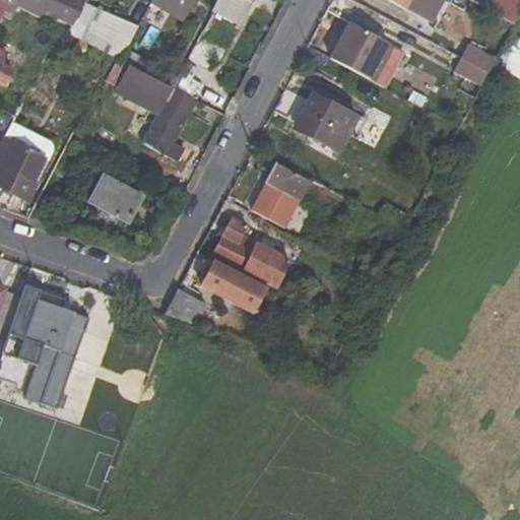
[(0,0),(0,21),(10,3),(2,0),(0,0)]
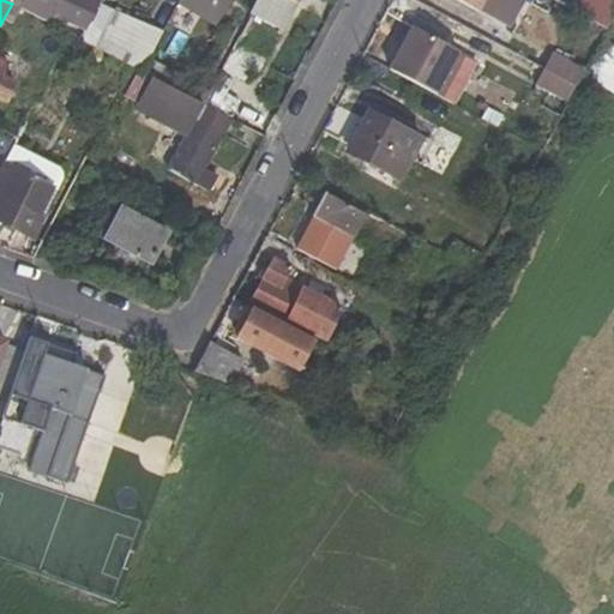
[(32,0),(24,0),(20,7),(40,19),(47,7),(32,0)]
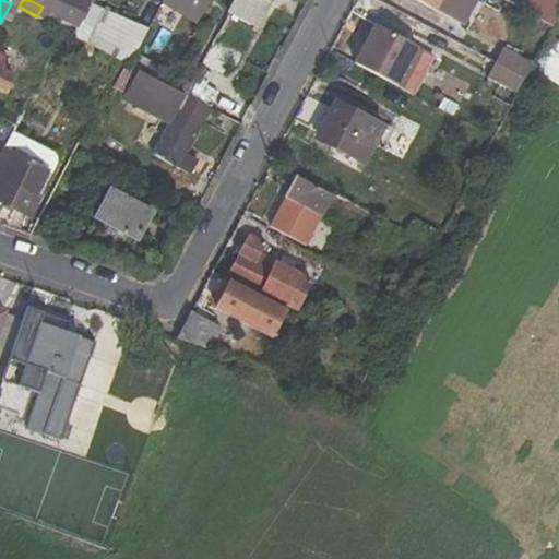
[(40,0),(51,7),(49,12),(78,26),(91,2),(85,0),(40,0)]
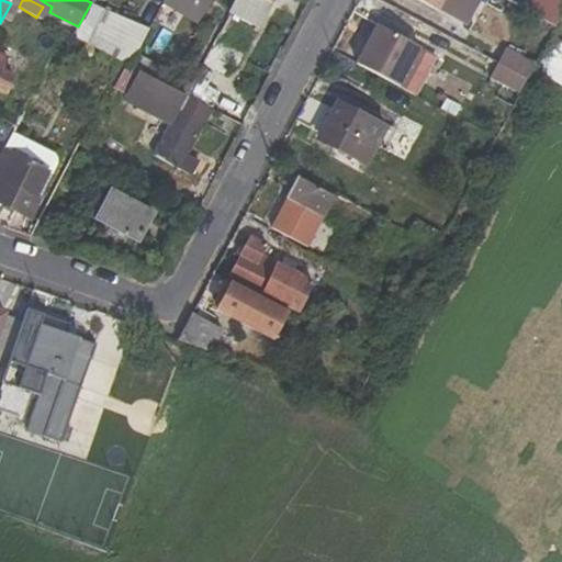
[(235,0),(232,8),(240,12),(247,0),(270,0),(271,0),(270,0),(235,0)]
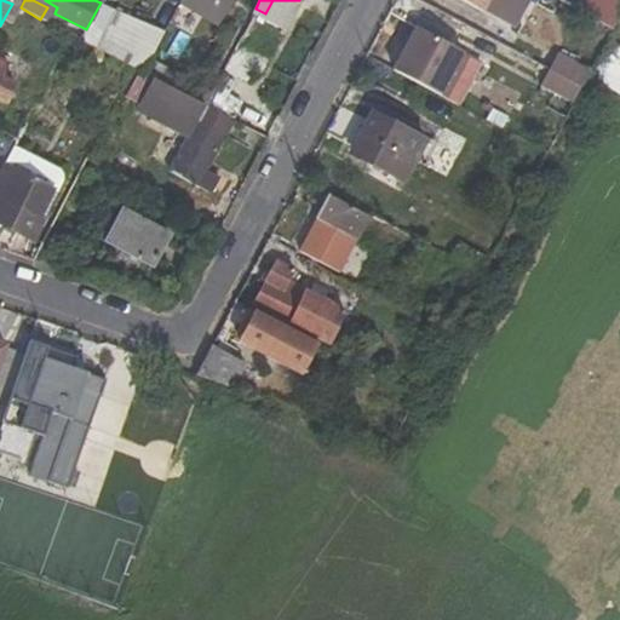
[(461,0),(482,11),(487,0),(461,0)]
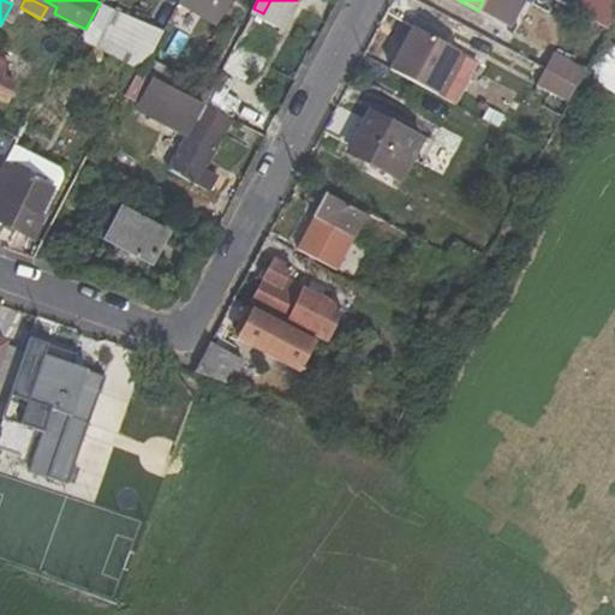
[(548,0),(545,6),(561,15),(566,6),(555,0),(548,0)]
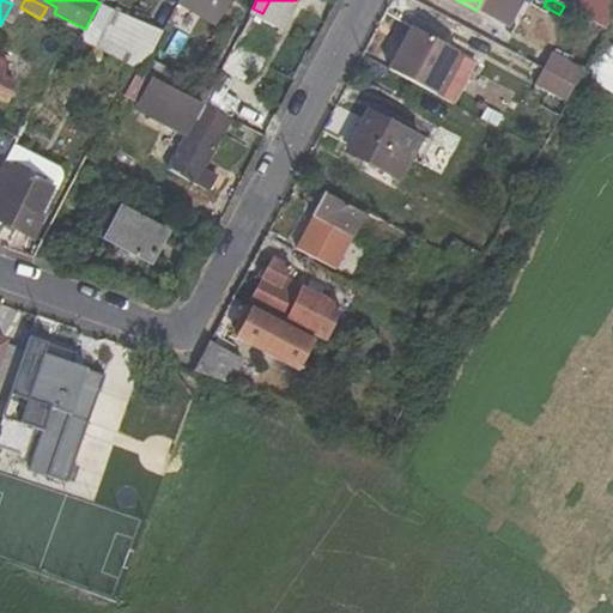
[(612,0),(572,0),(569,7),(606,28),(612,13),(612,0)]
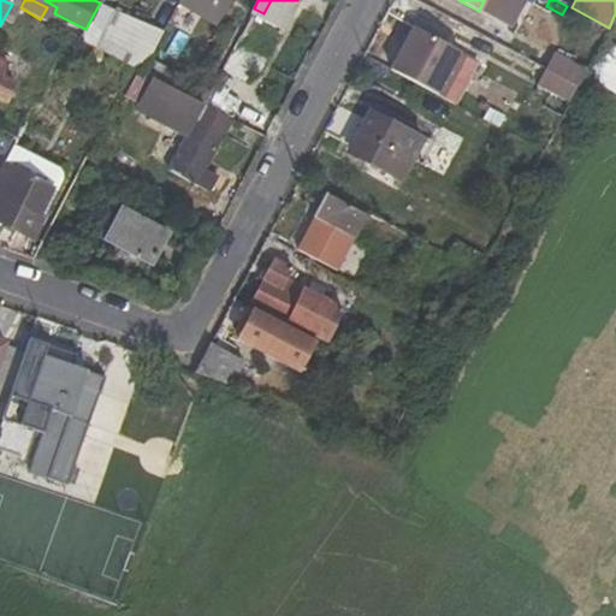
[(86,29),(81,40),(134,69),(141,72),(161,37),(146,27),(100,3),(86,29)]
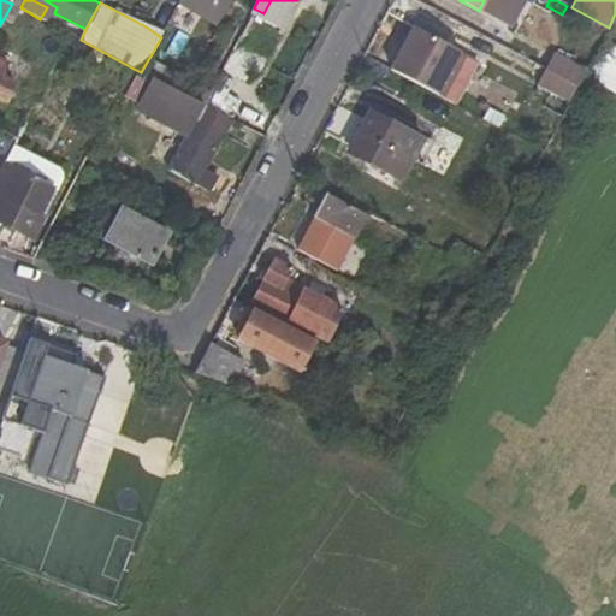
[(460,51),(414,27),(391,69),(437,94),(460,51)]
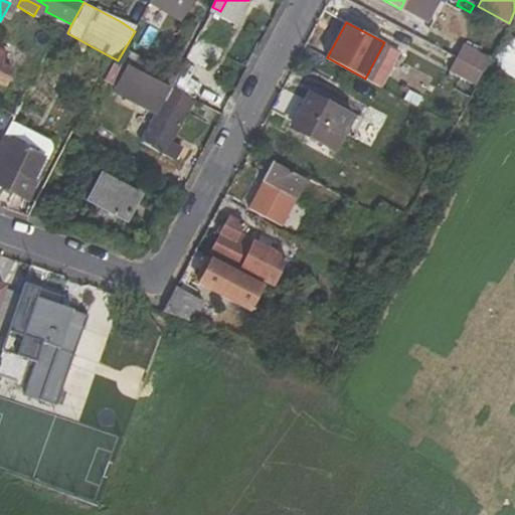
[(514,54),(514,53),(514,51),(514,39),(508,35),(490,64),(514,78),(514,54)]
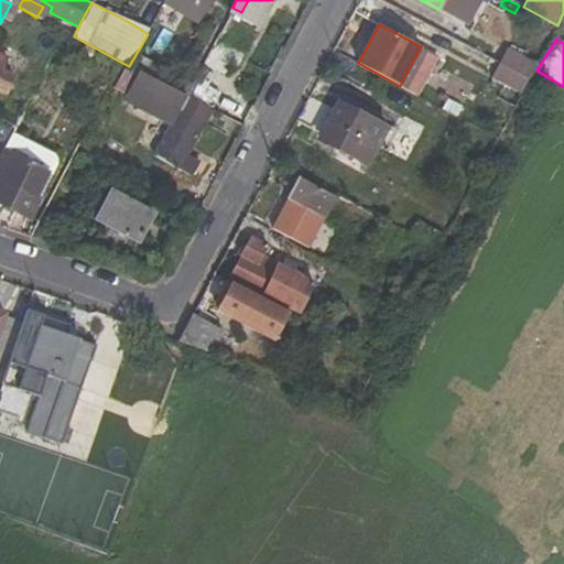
[(15,76),(4,68),(13,50),(0,42),(0,91),(7,96),(15,76)]
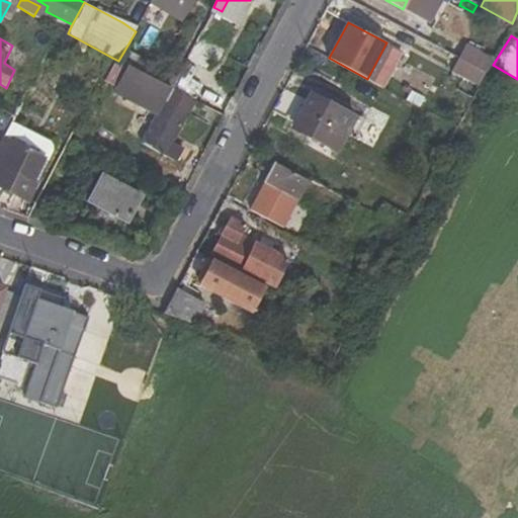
[(493,60),(466,46),(459,59),(485,74),(493,60)]
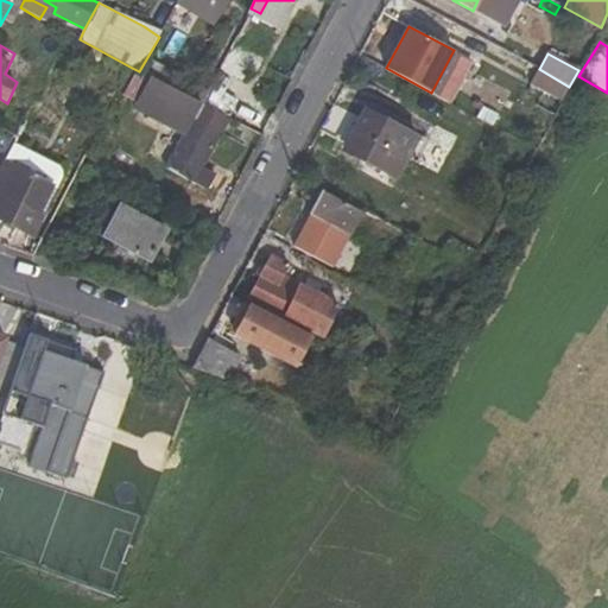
[(208,92),(164,68),(158,81),(200,103),(208,92)]
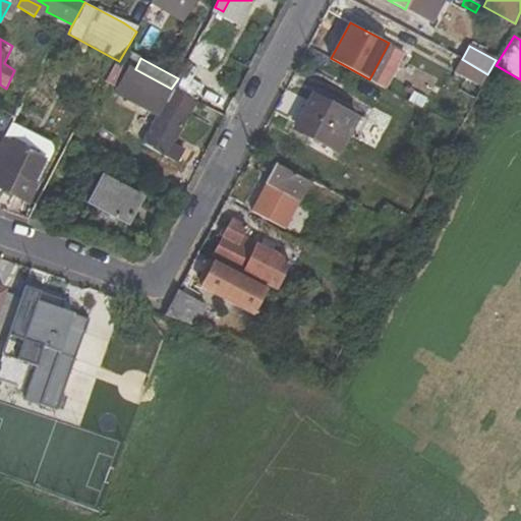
[(462,59),(455,73),(481,87),(487,74),(462,59)]
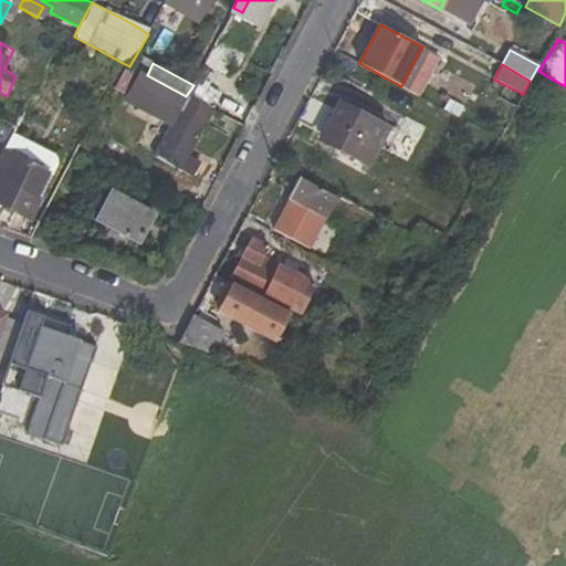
[(156,156),(182,169),(212,111),(186,96),(147,75),(139,72),(129,93),(149,102),(145,109),(173,124),(156,156)]
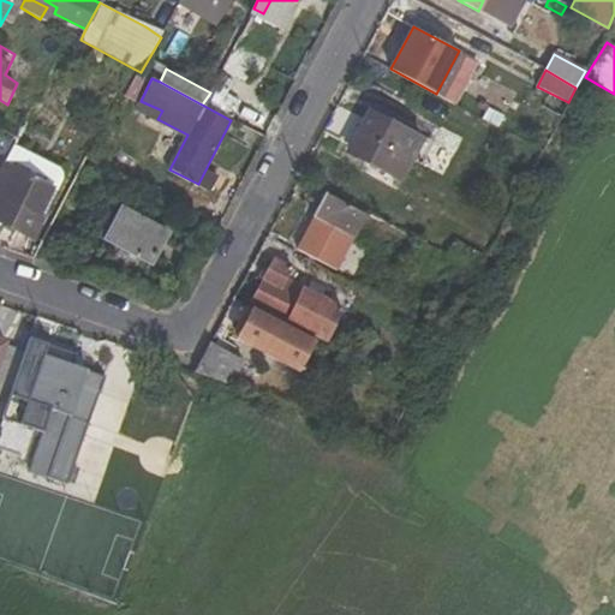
[(210,93),(202,105),(231,120),(239,103),(212,89),(210,93)]
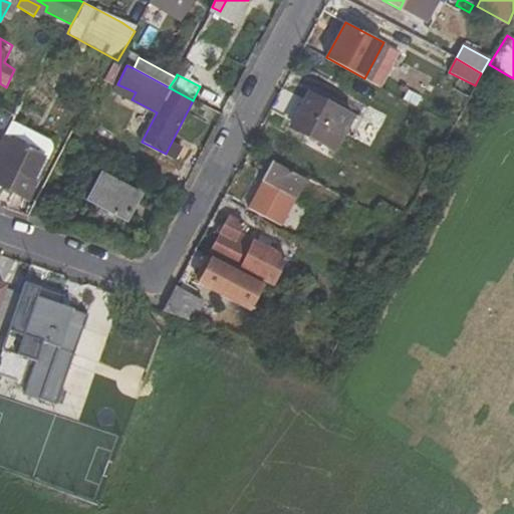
[(117,84),(113,89),(132,99),(136,92),(117,84)]
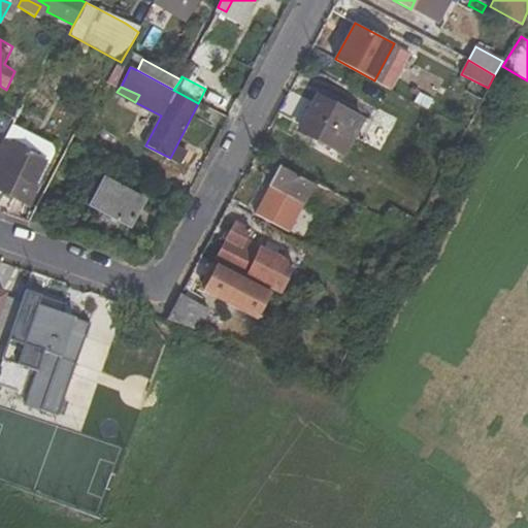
[(298,130),(343,155),(362,121),(317,96),(298,130)]
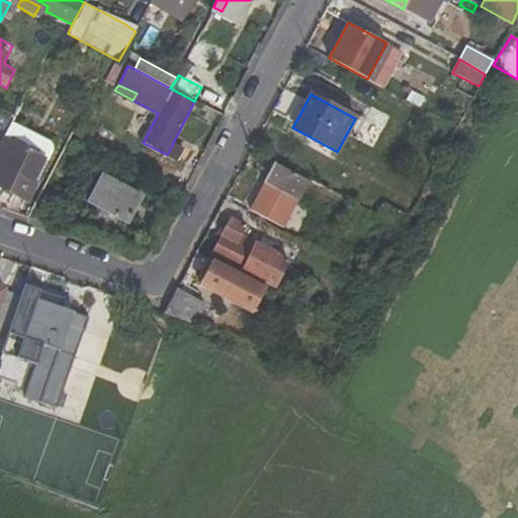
[(47,161),(5,138),(0,146),(0,185),(25,199),(47,161)]
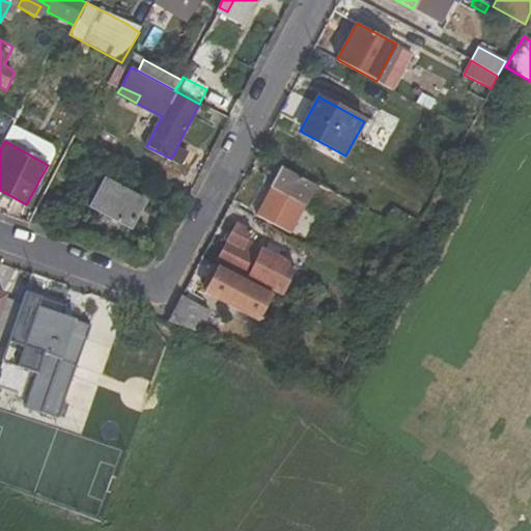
[(255,217),(291,234),(316,186),(281,167),(255,217)]
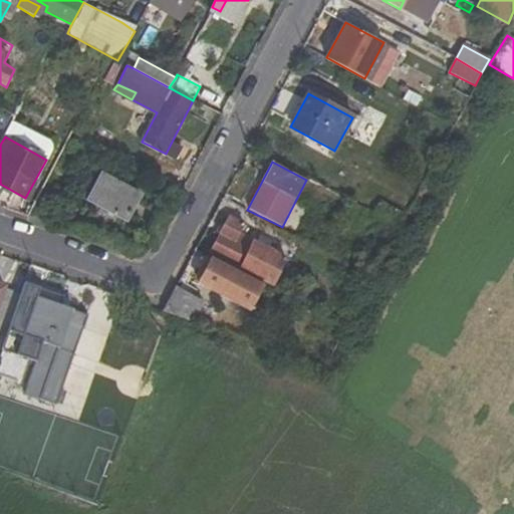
[(88,200),(126,221),(141,196),(102,175),(88,200)]
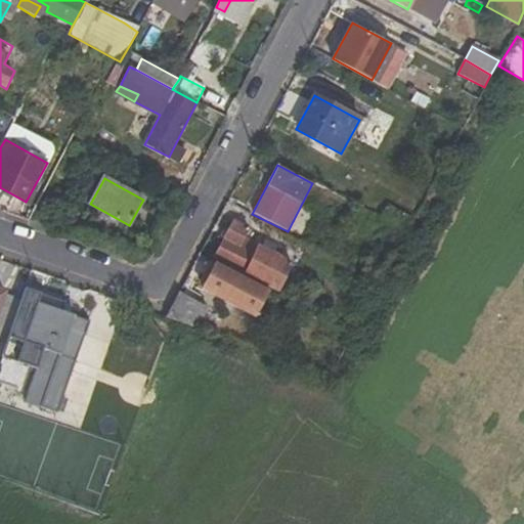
[(213,257),(268,288),(282,263),(241,241),(247,228),(232,221),(213,257)]
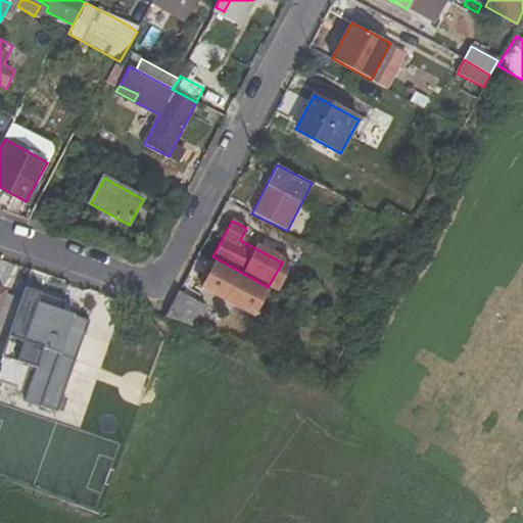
[(206,284),(217,265),(209,260),(199,280),(206,284)]
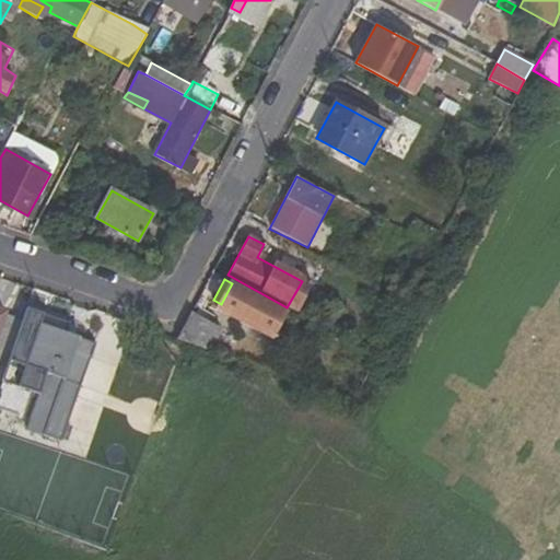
[(272,339),(287,313),(232,283),(221,304),(235,312),(233,317),(272,339)]
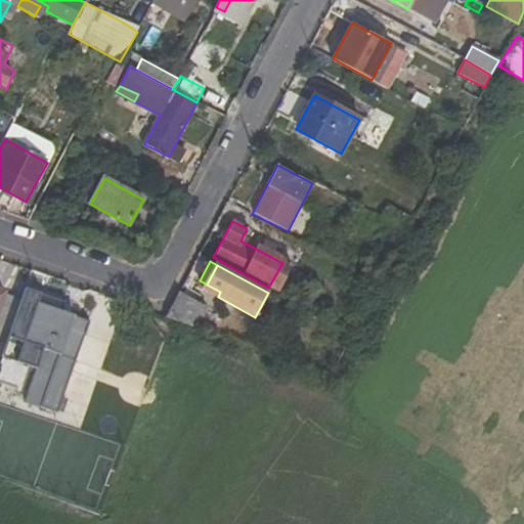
[(218,297),(220,292),(207,285),(204,290),(218,297)]
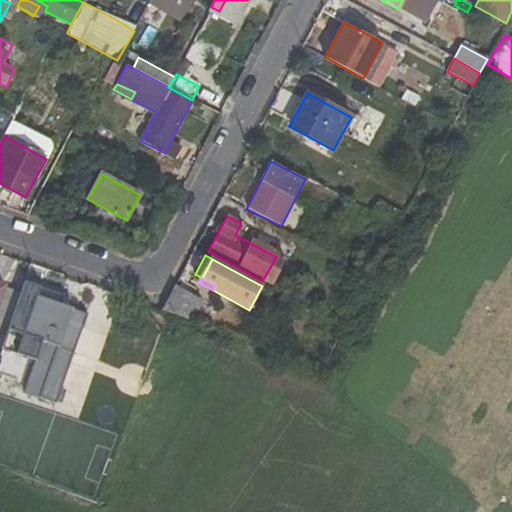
[(202,300),(176,285),(162,312),(190,321),(202,300)]
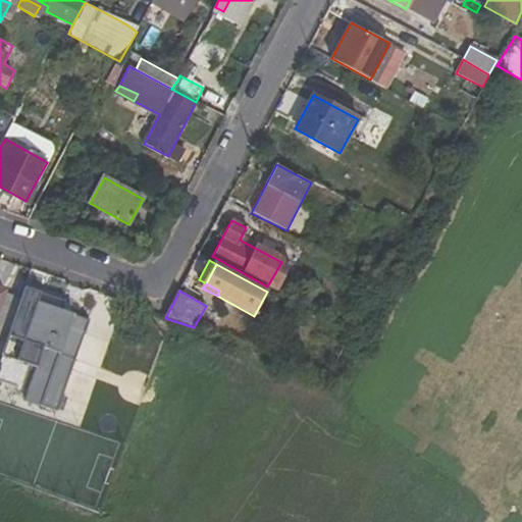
[(45,348),(25,401),(57,411),(89,321),(38,303),(24,341),(45,348)]
